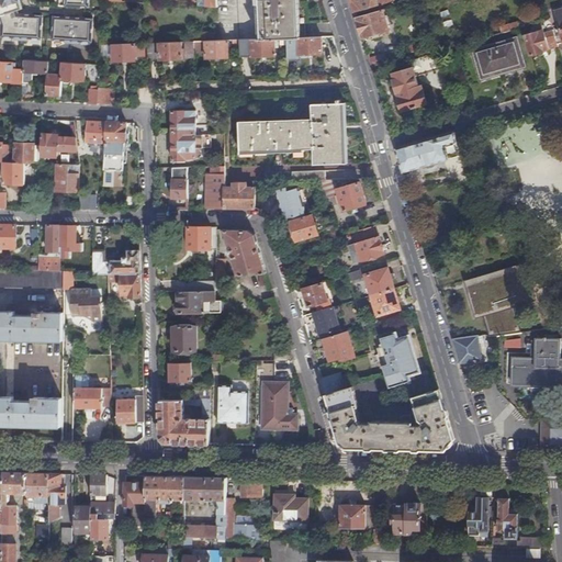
[(42,17),(19,15),(18,11),(23,9),(20,0),(0,0),(0,15),(2,23),(2,35),(41,37),(42,17)]
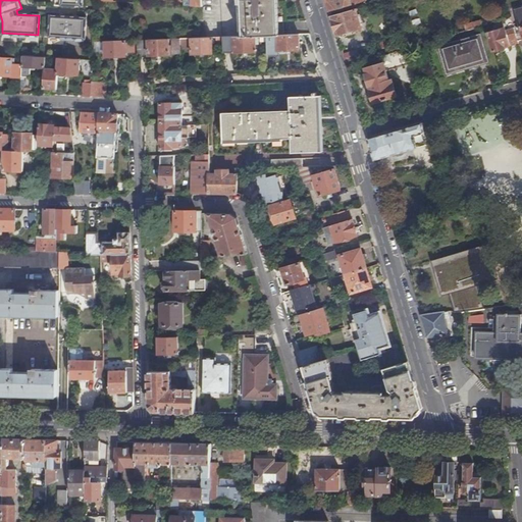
[(239,0),(242,37),(255,37),(266,36),(277,36),(279,36),(277,0),(239,0)]
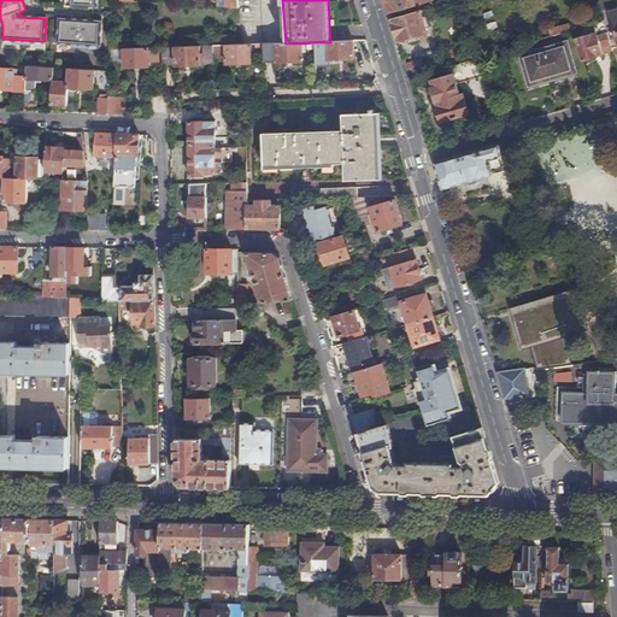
[(433,0),(386,0),(391,13),(433,1),(433,0)]
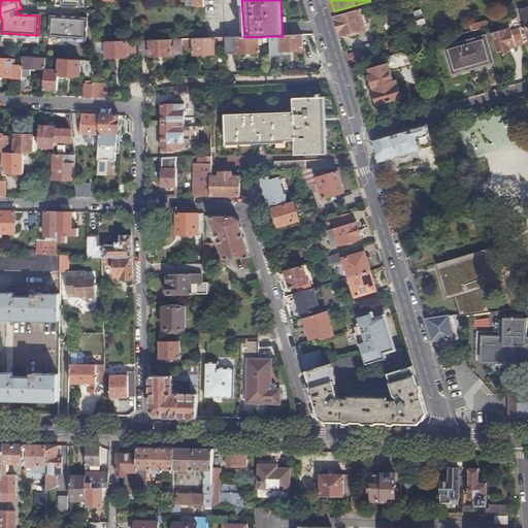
[(360,9),(335,17),(341,36),(365,29),(360,9)]
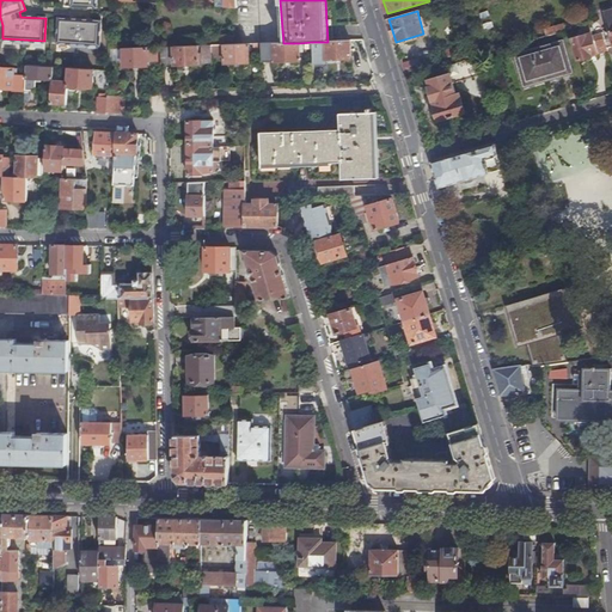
[(99,44),(101,20),(60,18),(57,41),(99,44)]
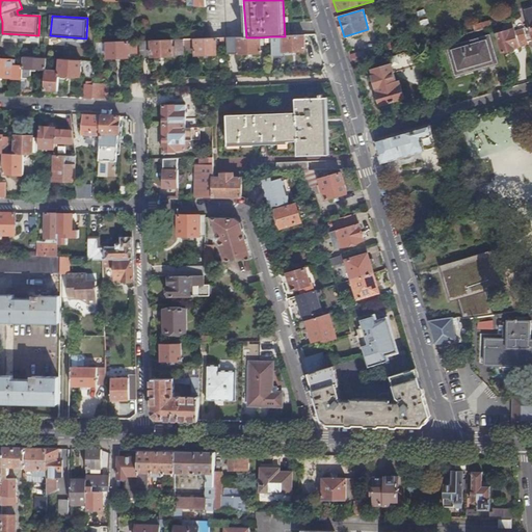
[(476,31),(490,26),(489,21),(475,25),(476,31)]
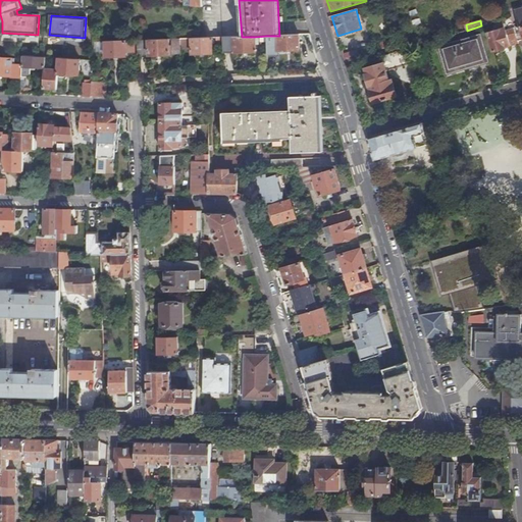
[(517,38),(514,29),(506,31),(503,21),(496,23),(497,31),(487,33),(493,52),(505,48),(510,46),(509,41),(517,38)]
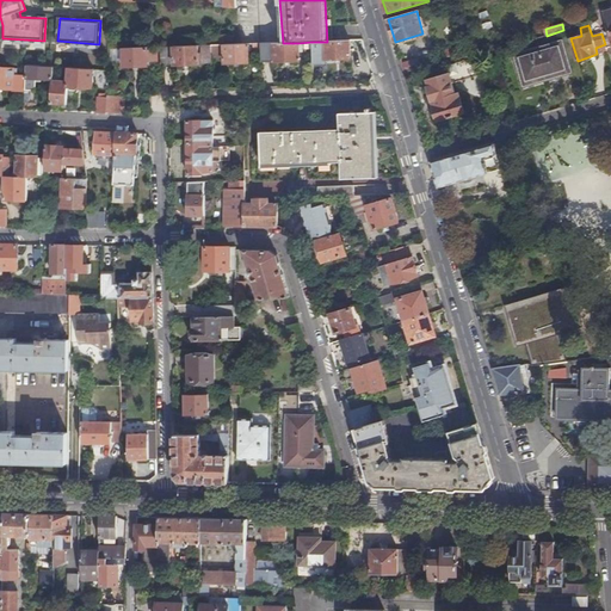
[(522,87),(574,73),(563,38),(512,54),(522,87)]
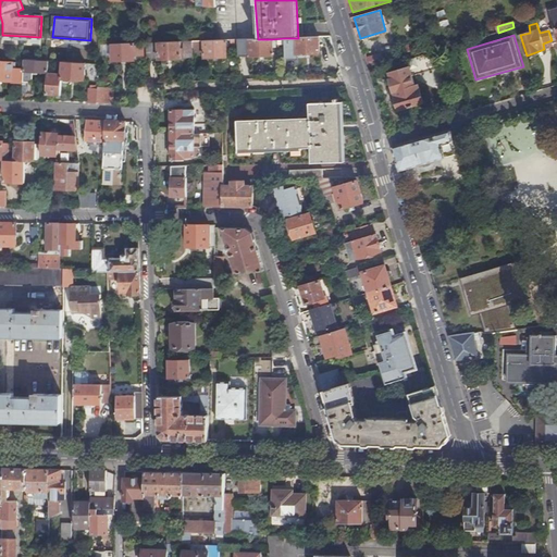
[(320,37),(298,38),(296,38),(297,47),(297,56),(298,56),(298,57),(300,58),(305,58),(306,57),(306,54),(320,54),(320,37)]
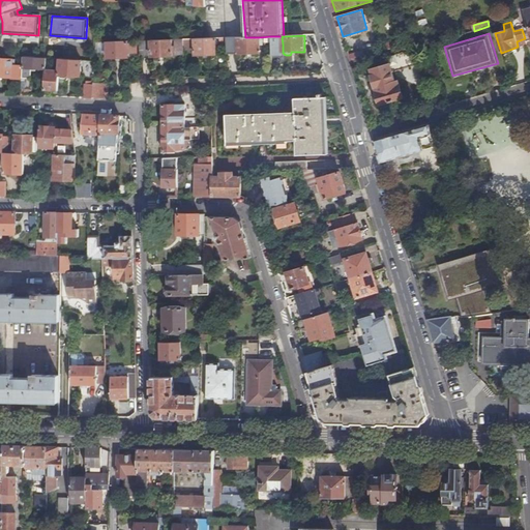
[(259,37),(245,37),(227,38),(228,47),(228,54),(260,53),(259,37)]
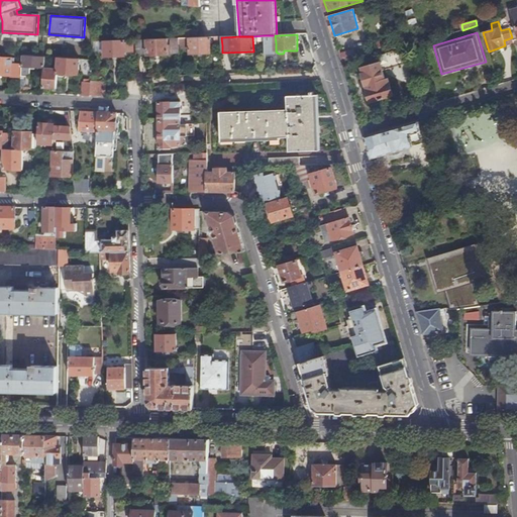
[(211,54),(210,37),(192,38),(179,38),(179,48),(190,48),(190,54),(211,54)]
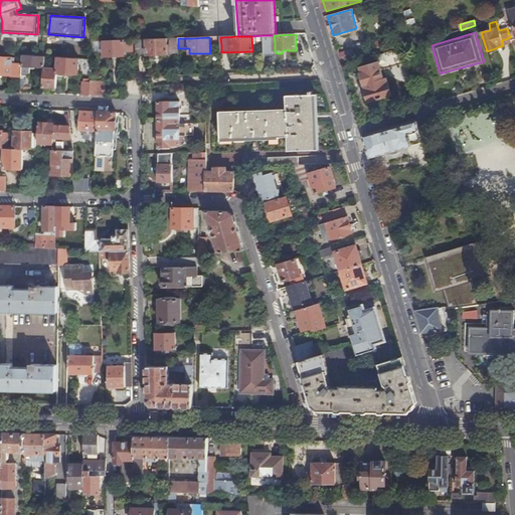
[(178,48),(178,38),(136,40),(136,55),(147,55),(167,55),(168,53),(178,53),(178,48)]
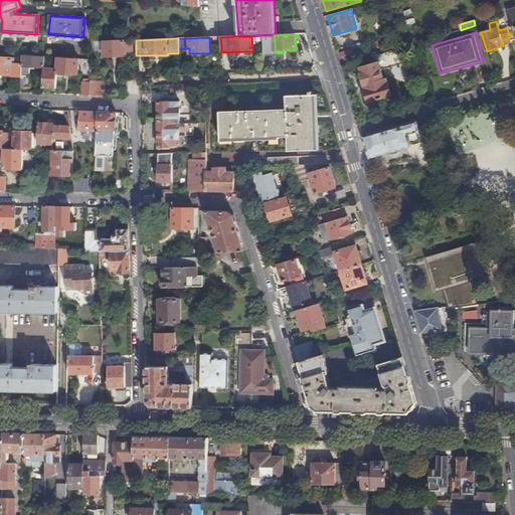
[(124,40),(104,41),(104,57),(125,56),(125,53),(133,53),(133,42),(125,42),(124,40)]
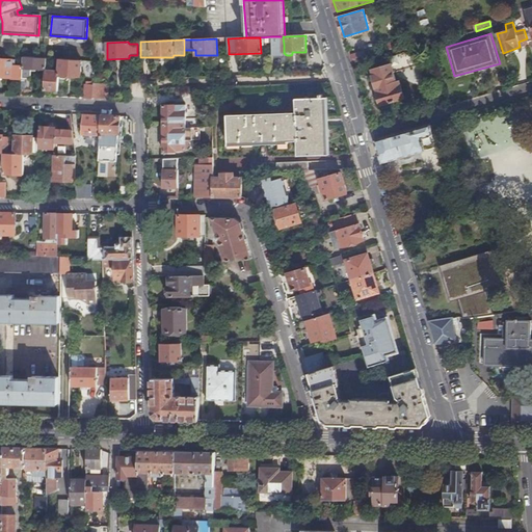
[(363,50),(349,54),(351,61),(365,57),(363,50)]
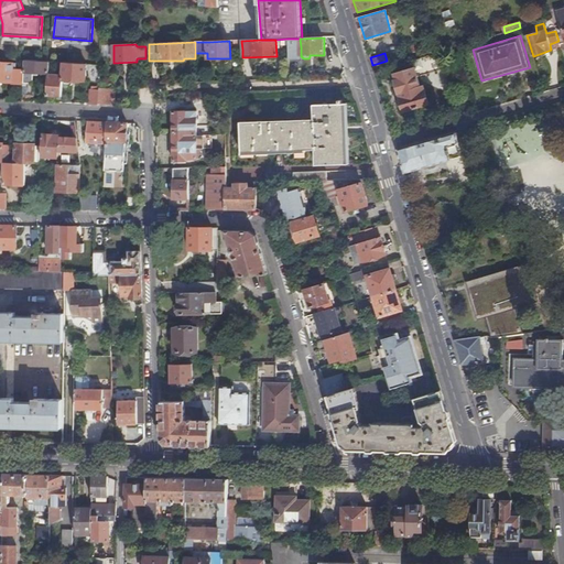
[(49,74),(50,63),(24,61),(23,71),(23,73),(49,74)]
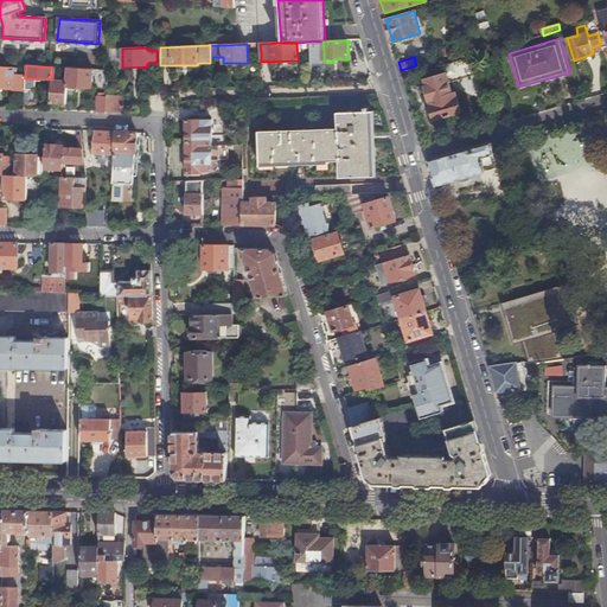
[(25,87),(25,78),(25,76),(14,75),(14,69),(0,66),(0,88),(12,89),(12,90),(25,90),(25,87)]
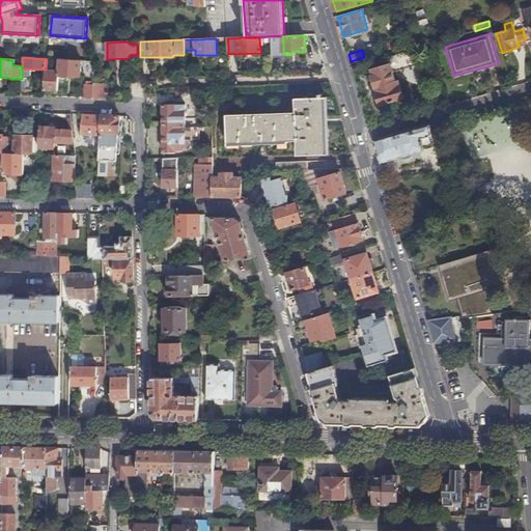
[(81,77),(82,61),(60,59),(59,72),(59,76),(60,76),(60,78),(60,79),(65,80),(66,79),(66,76),(81,77)]
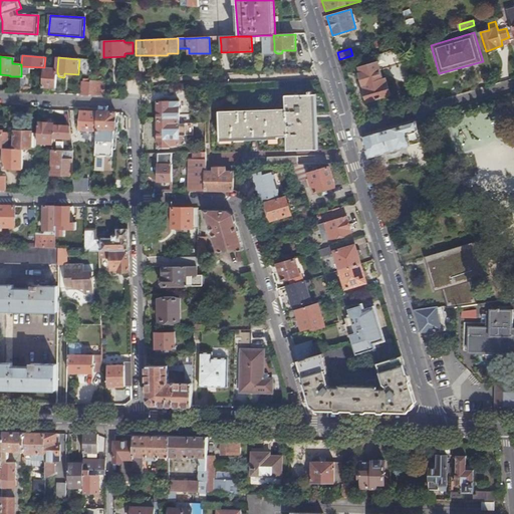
[(364,90),(368,101),(391,94),(386,78),(382,78),(377,62),(359,68),(361,73),(360,74),(363,85),(364,85),(365,90),(364,90)]
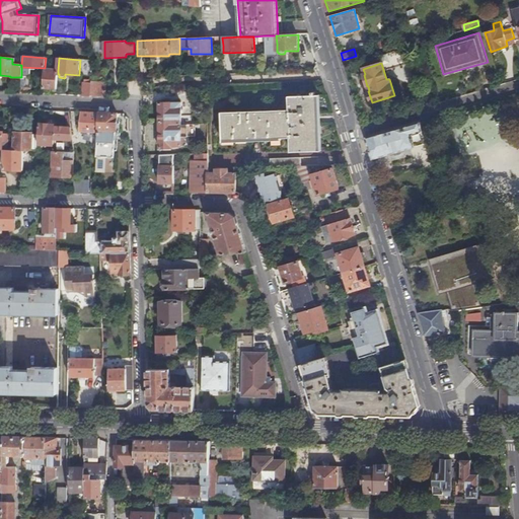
[(57,89),(58,74),(58,70),(45,69),(44,88),(57,89)]
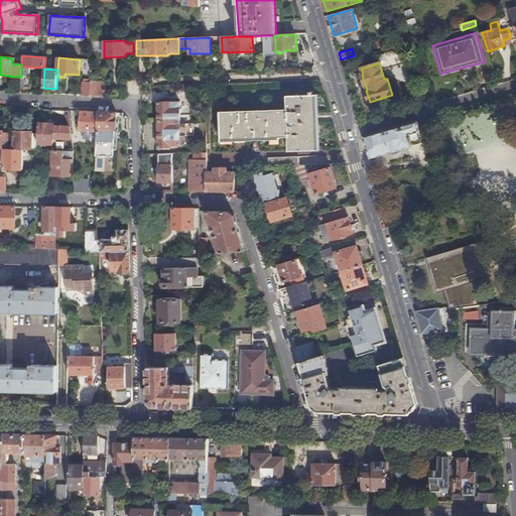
[(25,75),(21,74),(21,77),(21,86),(23,87),(23,88),(31,88),(31,76),(25,75)]
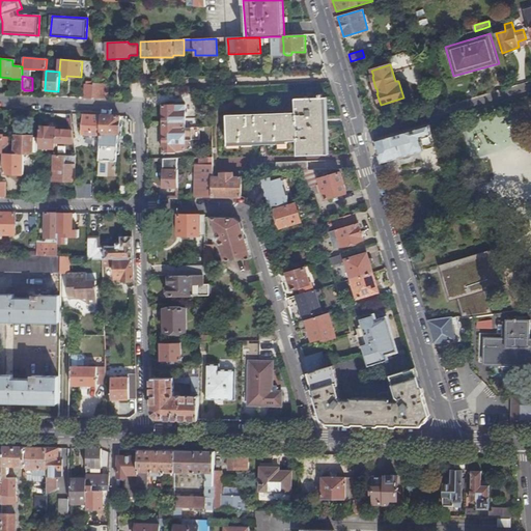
[(108,84),(93,83),(93,85),(92,99),(107,100),(108,84)]
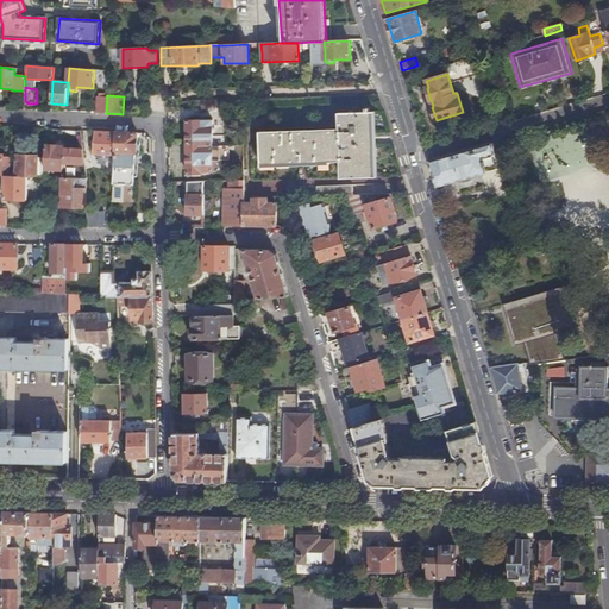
[(106,113),(107,98),(96,98),(96,113),(106,113)]
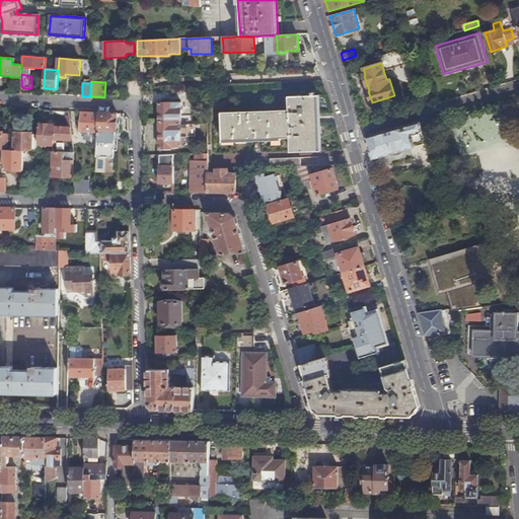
[(207,95),(207,87),(192,87),(192,96),(207,95)]
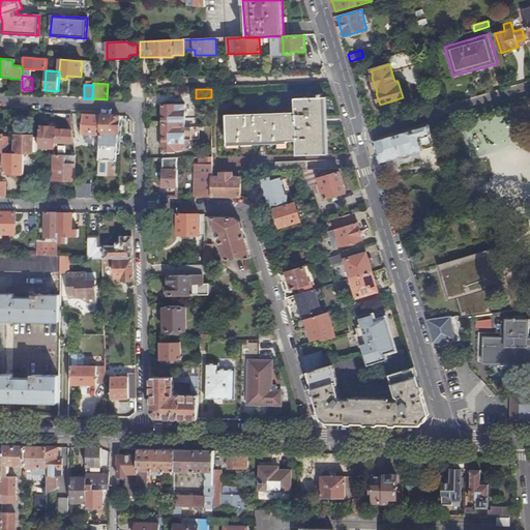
[(325,154),(323,98),(322,98),(322,95),(319,95),(319,98),(295,99),(294,100),(296,100),(296,114),(228,117),(227,116),(226,116),(227,143),(297,141),(297,154),(296,154),(297,155),(325,154)]
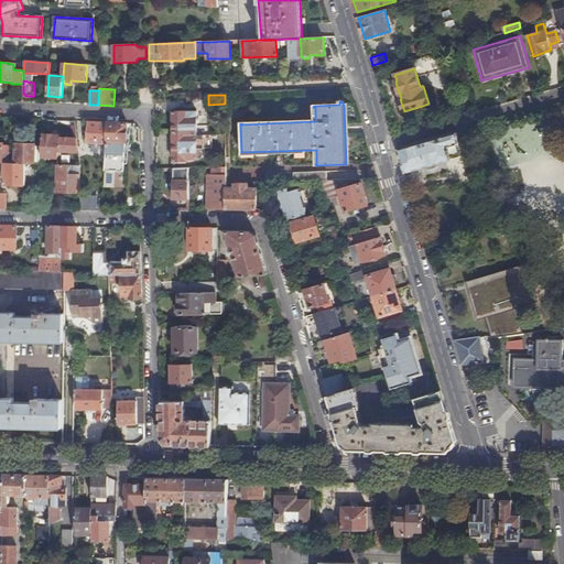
[(173,112),(173,133),(186,133),(186,136),(197,136),(197,111),(173,112)]
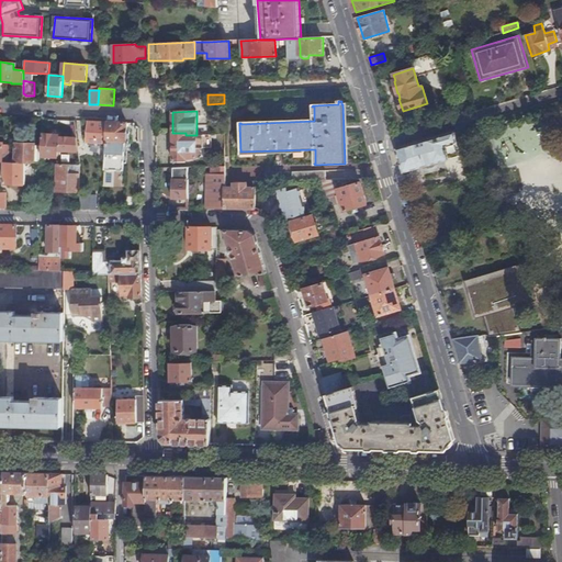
[(108,122),(89,121),(87,143),(105,144),(108,122)]
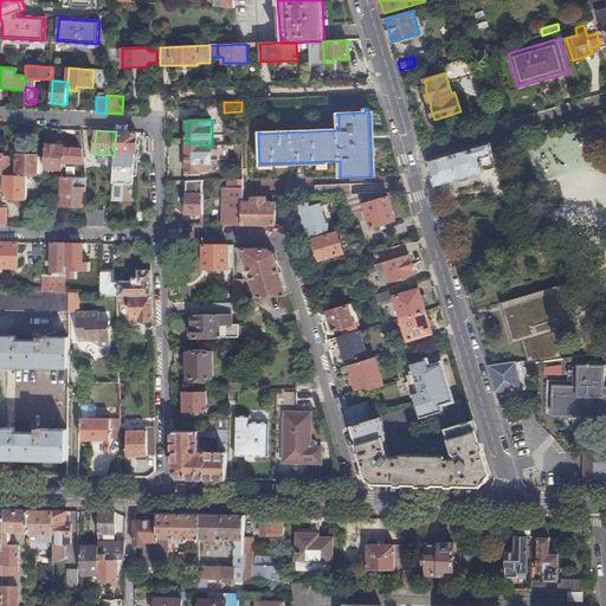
[(116,131),(114,155),(114,173),(136,175),(139,144),(136,144),(137,133),(116,131)]
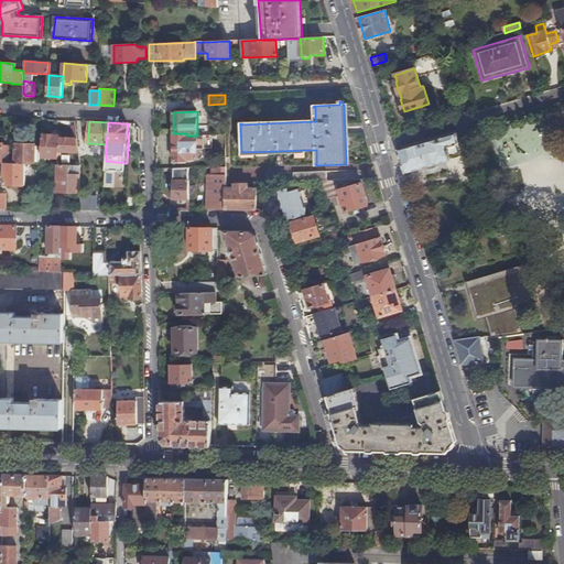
[(456,132),(398,150),(405,173),(436,164),(463,156),(456,132)]
